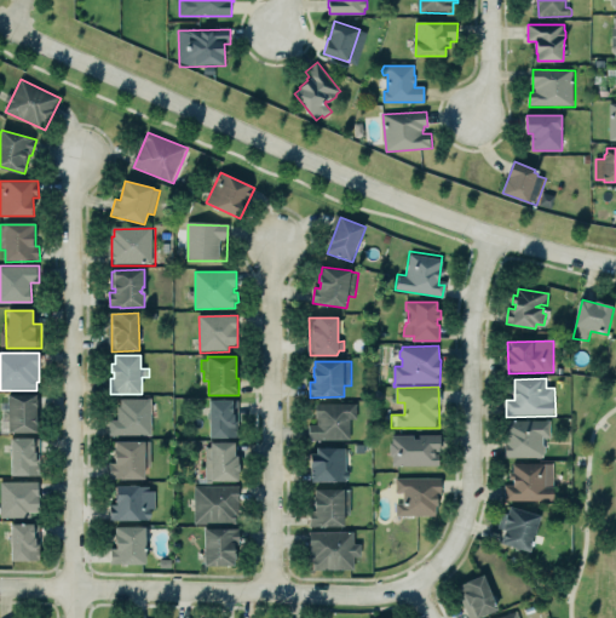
[(38,434),(39,396),(9,396),(7,434),(38,434)]
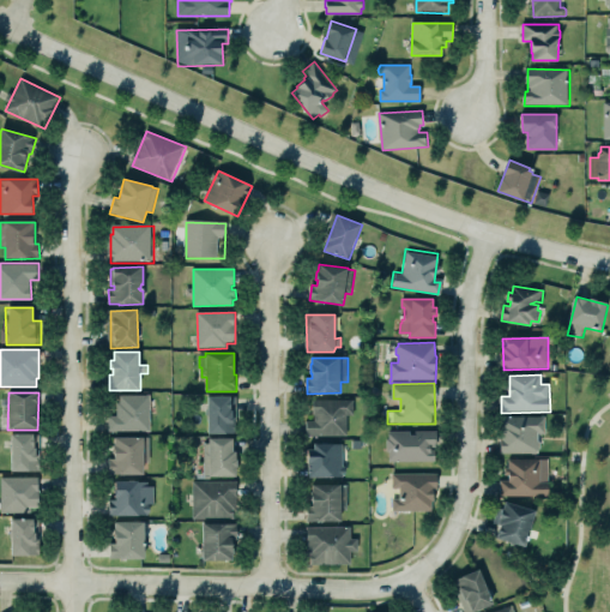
[(150,396),(151,432),(109,432),(109,417),(118,417),(118,403),(121,403),(121,396),(150,396)]
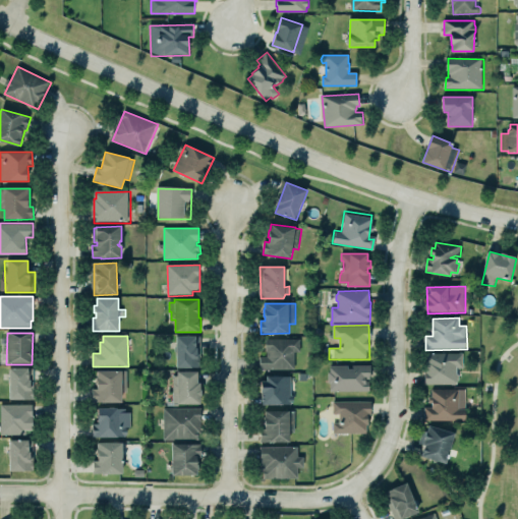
[(176,336),(195,336),(195,337),(200,337),(200,367),(177,367),(176,336)]
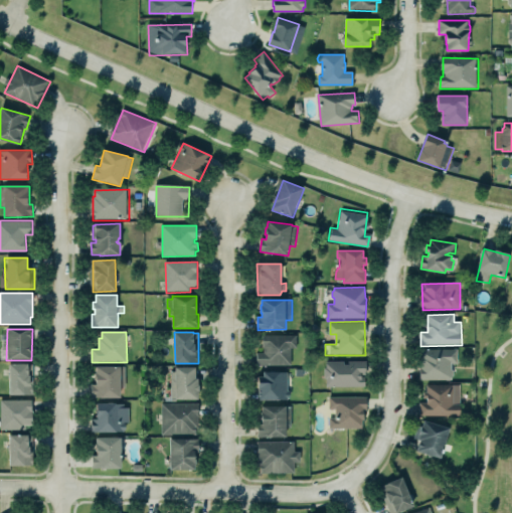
[(259,366),(293,366),(293,349),(298,349),(298,336),(265,336),(265,353),(259,353),(259,366)]
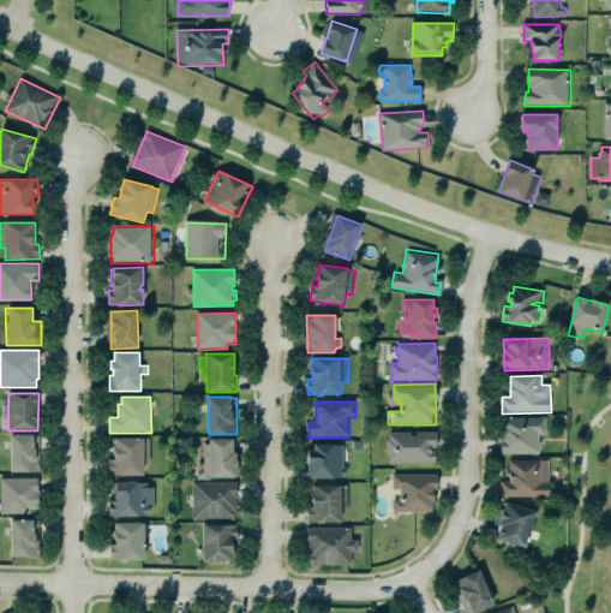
[(498,415),(499,454),(540,454),(540,446),(538,433),(543,434),(546,435),(546,415),(498,415)]
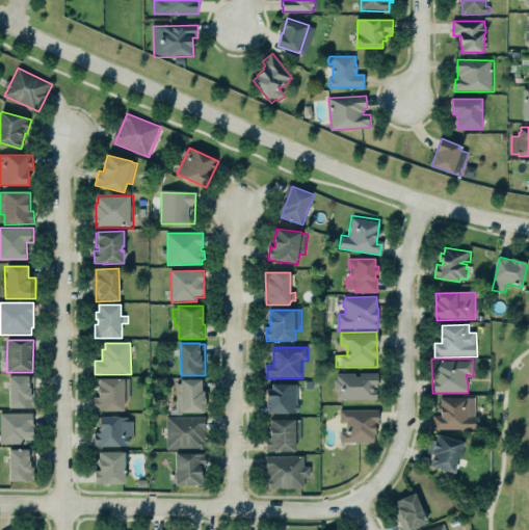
[(338,375),(338,401),(379,400),(379,374),(338,375)]
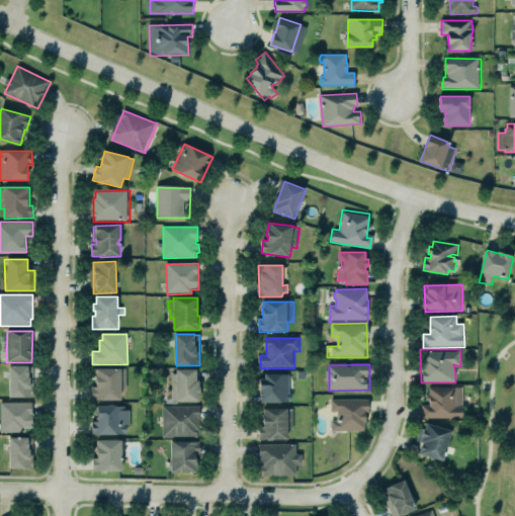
[(9,365),(9,397),(32,397),(32,389),(33,389),(33,367),(28,367),(28,365),(9,365)]
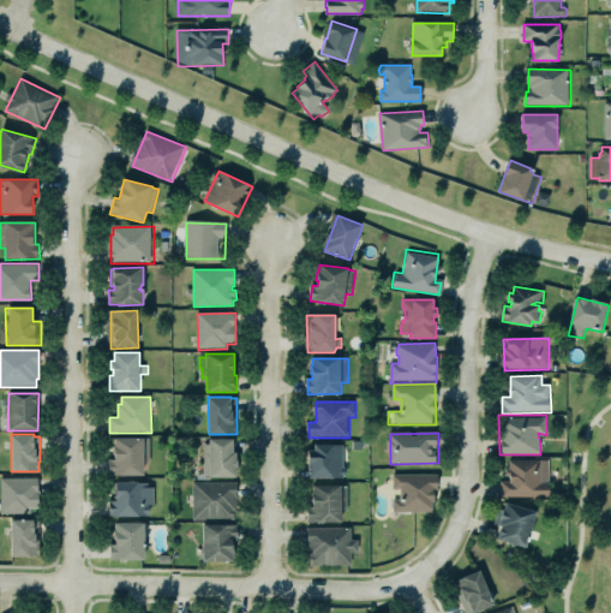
[(111,476),(145,476),(145,464),(151,464),(151,439),(115,439),(115,460),(111,460),(111,476)]
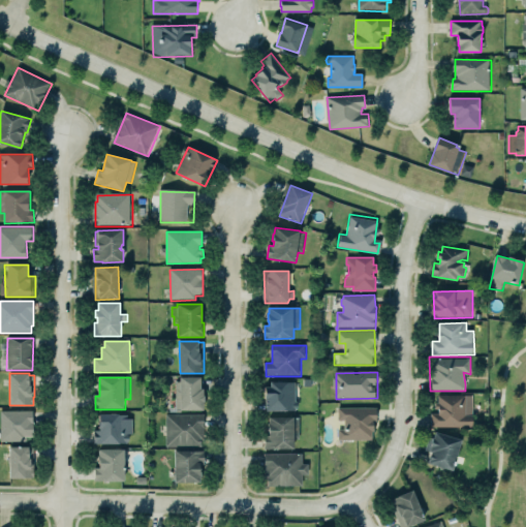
[(177,382),(180,382),(180,377),(200,377),(200,389),(204,389),(204,396),(205,396),(205,402),(203,402),(203,410),(177,410),(177,382)]
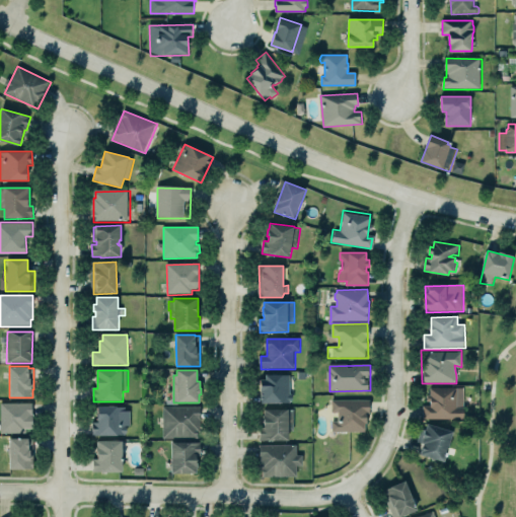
[(262,403),(291,403),(293,400),(293,396),(290,393),(290,375),(266,375),(266,379),(260,379),(260,391),(262,391),(262,403)]
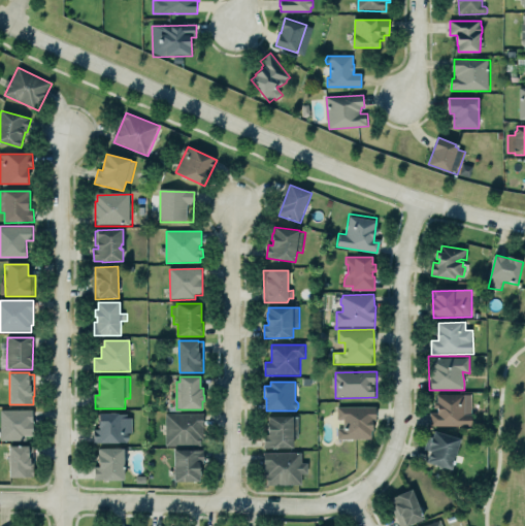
[(431,427),(472,428),(473,396),(437,395),(437,414),(431,414),(431,427)]
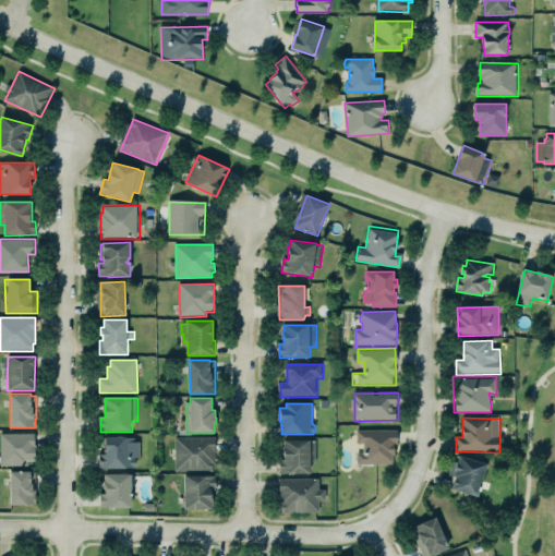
[(31,462),(2,464),(0,433),(35,431),(37,451),(31,452),(31,462)]
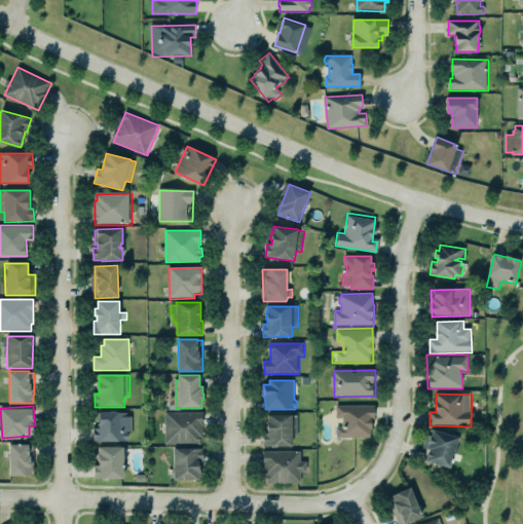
[(374,406),(337,407),(337,419),(343,419),(343,427),(338,427),(338,438),(374,438),(374,406)]
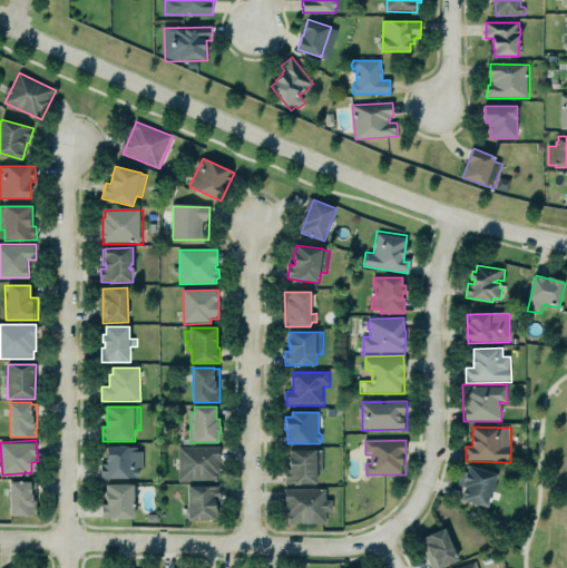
[(222,477),(177,478),(176,444),(221,443),(222,477)]
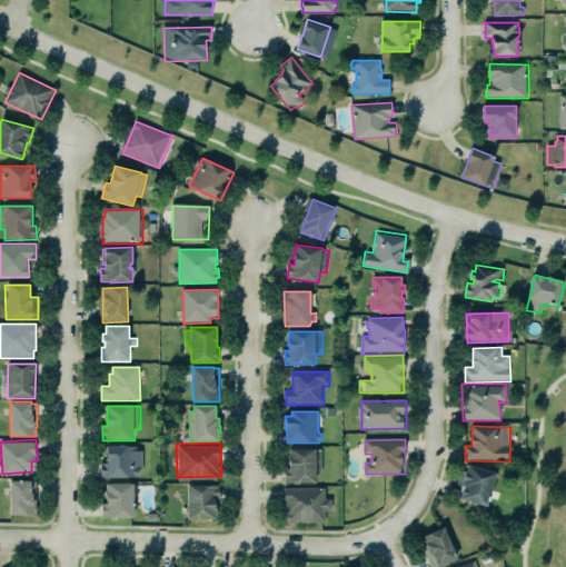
[(144,450),(144,468),(139,468),(139,477),(102,477),(102,464),(107,464),(107,446),(139,446),(139,450),(144,450)]
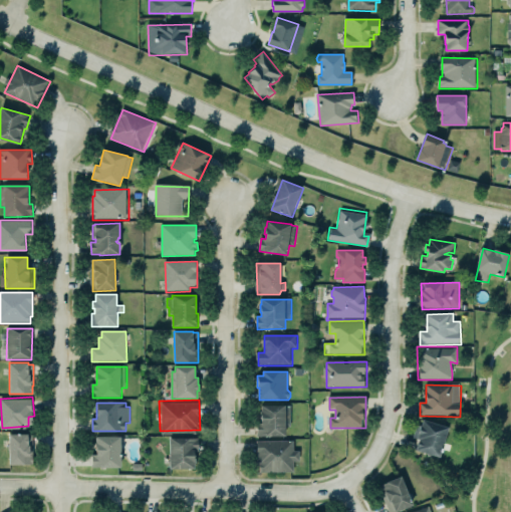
[(261,406),(261,411),(260,411),(260,416),(261,416),(261,423),(257,423),(257,435),(257,437),(286,437),(286,428),(291,428),(292,406),(261,406)]
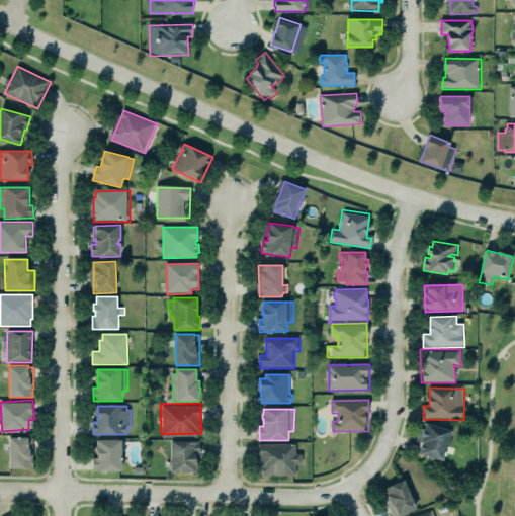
[(418,454),(444,461),(453,431),(427,424),(418,454)]
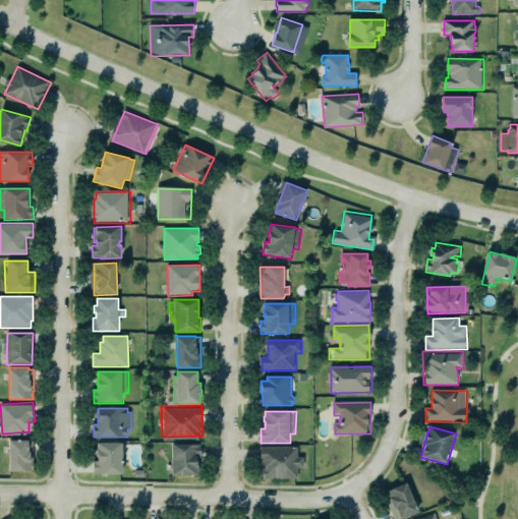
[(35,439),(33,472),(8,471),(9,438),(35,439)]
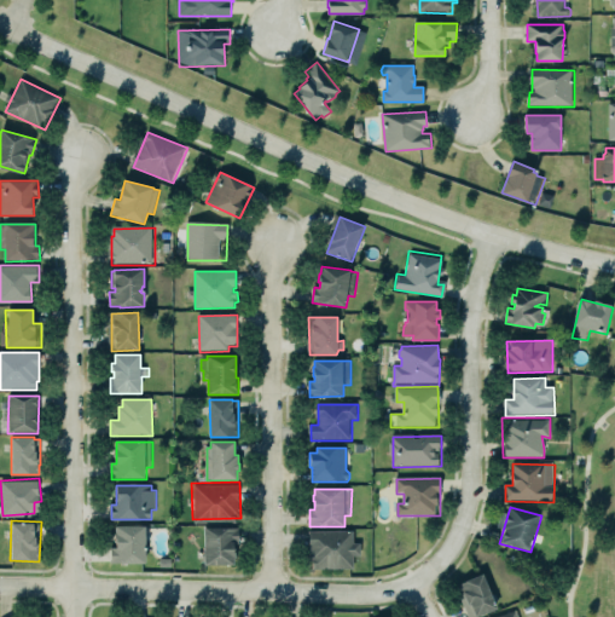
[(110,548),(110,563),(145,563),(145,526),(116,526),(116,548),(110,548)]
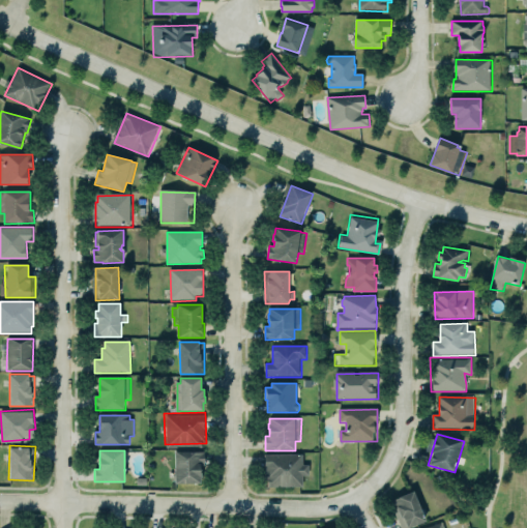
[(205,451),(205,466),(200,466),(200,469),(202,469),(202,476),(200,476),(200,484),(175,484),(175,451),(205,451)]
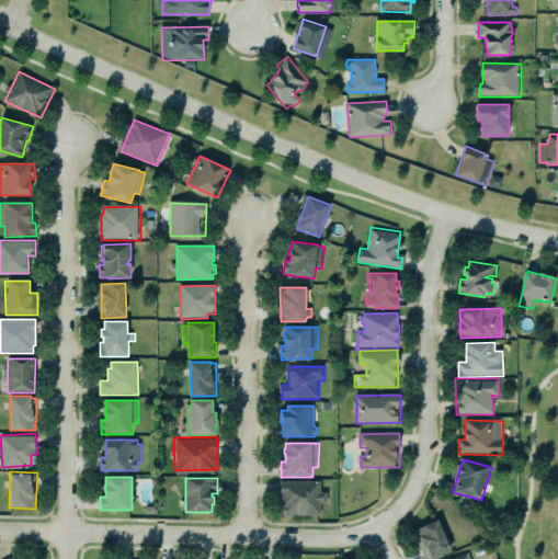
[(282,482),(283,516),(322,516),(321,504),(329,504),(329,493),(321,493),(321,482),(282,482)]
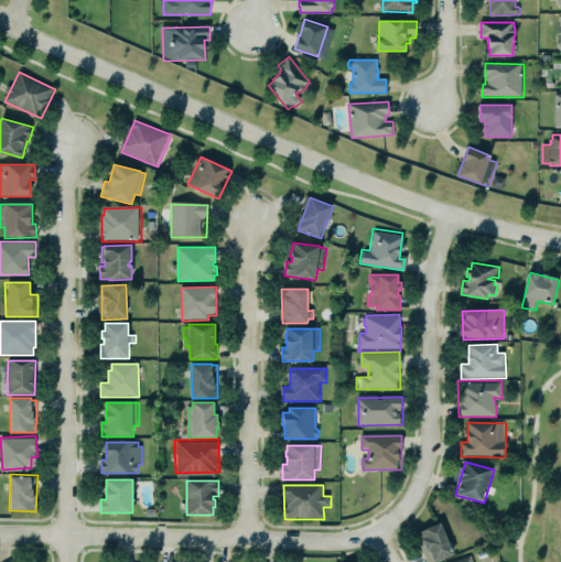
[(439,561),(453,558),(443,525),(418,532),(424,561),(439,561)]
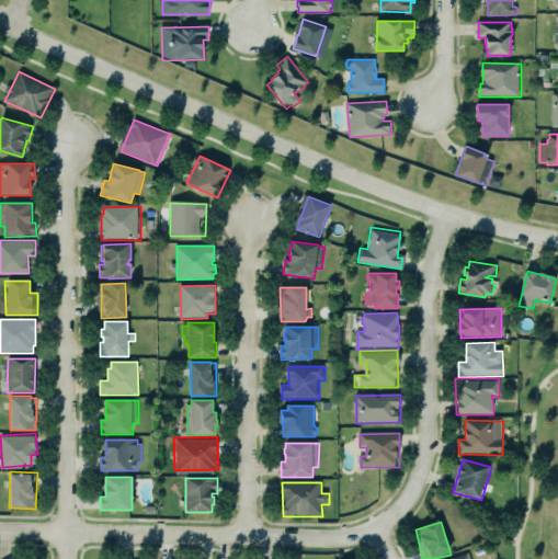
All buildings are outlined.
